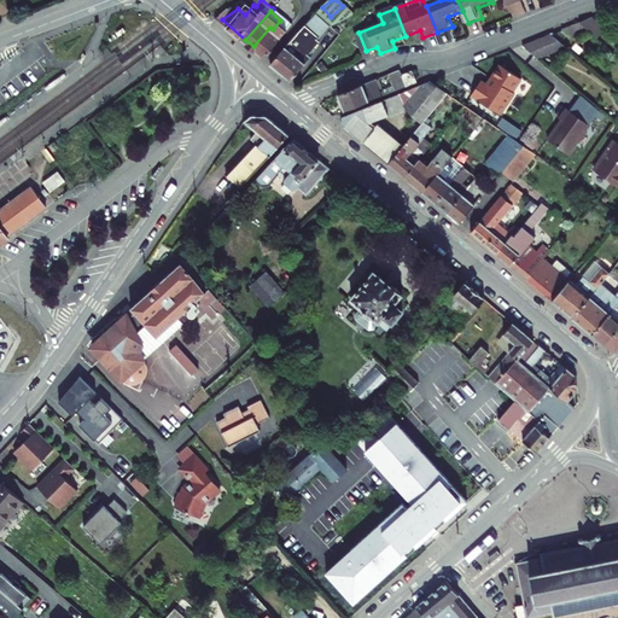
[(303,36),(277,66),(297,83),(318,59),(315,57),(326,44),(325,41),(337,27),(324,16),(303,36)]
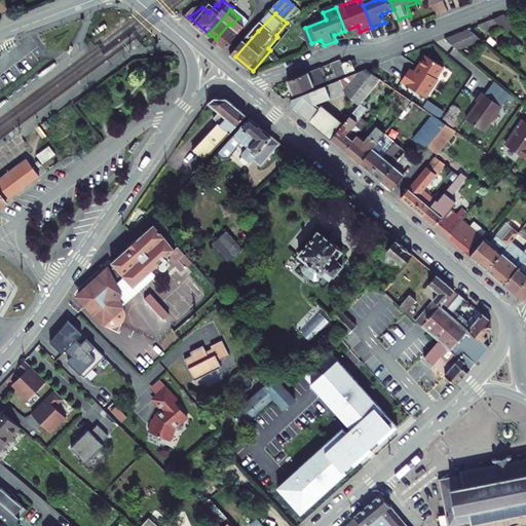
[(250,28),(238,17),(232,25),(229,24),(216,39),(229,51),(250,28)]
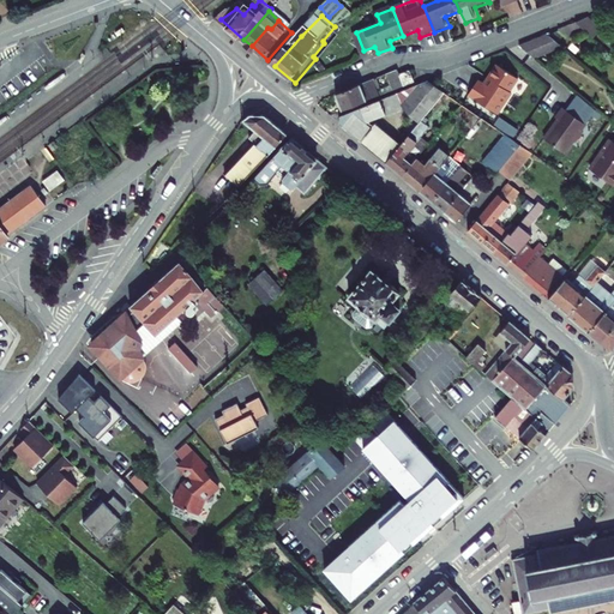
[(576,28),(588,37),(594,31),(582,20),(576,28)]
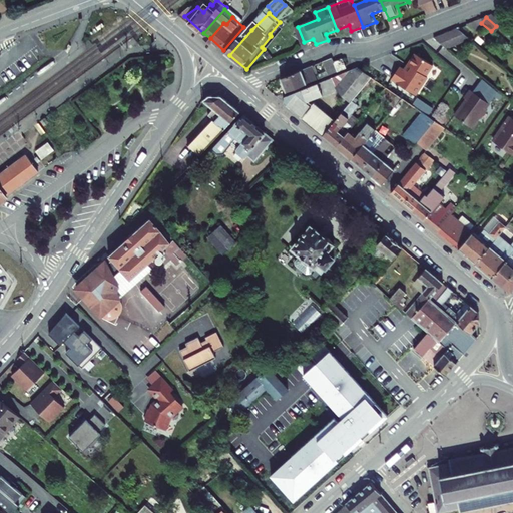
[(444,50),(468,40),(455,29),(431,39),(444,50)]
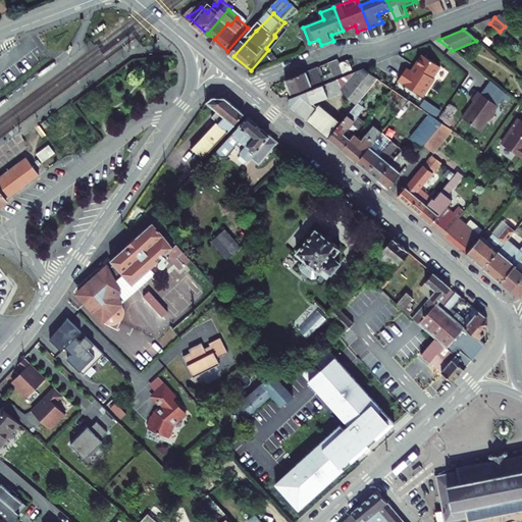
[(421,59),(410,74),(406,71),(397,84),(421,101),(433,84),(432,82),(439,71),(421,59)]
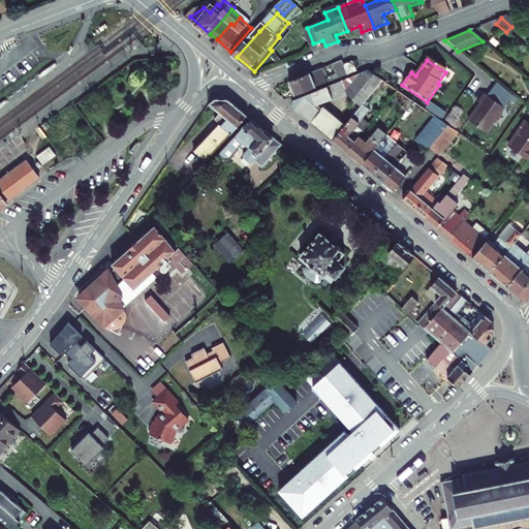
[(342,76),(351,73),(347,64),(346,61),(337,64),(342,76)]
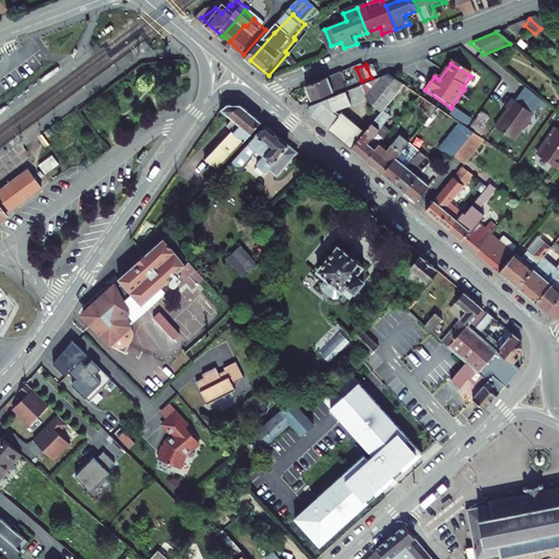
[(367,68),(371,78),(380,73),(376,64),(367,68)]
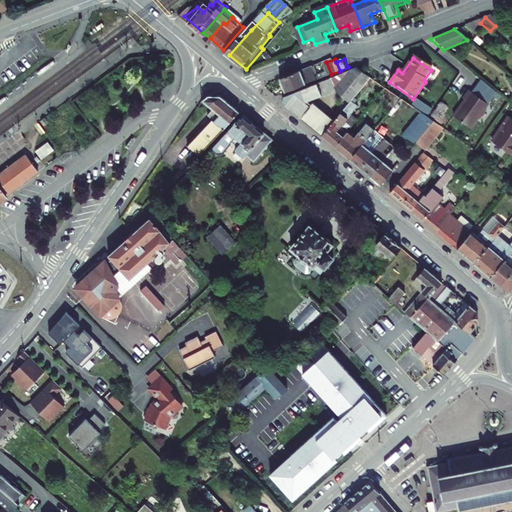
[(40,75),(56,63),(53,60),(37,72),(40,75)]
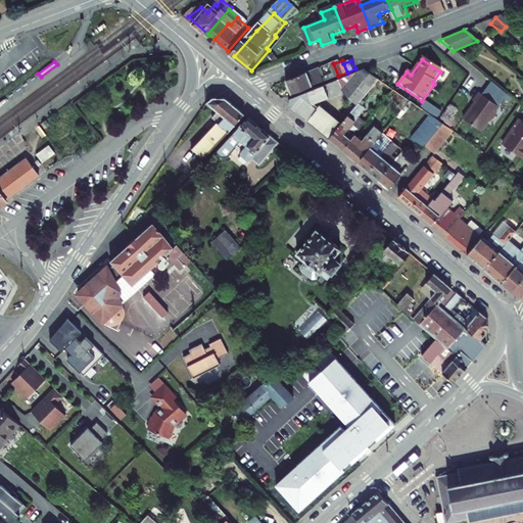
[(292,82),(297,94),(329,80),(324,67),(292,82)]
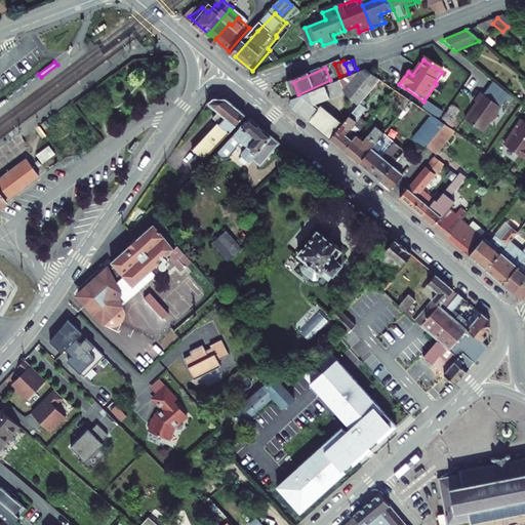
[(346,102),(356,111),(366,98),(378,83),(364,73),(289,105),(287,110),(314,131),(321,123),(323,125),(326,121),(323,118),(326,115),(320,110),(319,111),(316,109),(344,96),(346,102)]
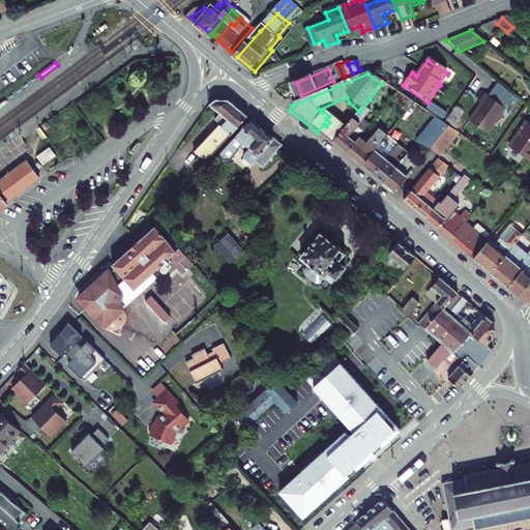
[(214,93),(208,97),(225,114),(209,129),(206,126),(192,141),(204,153),(246,108),(228,92),(214,93)]
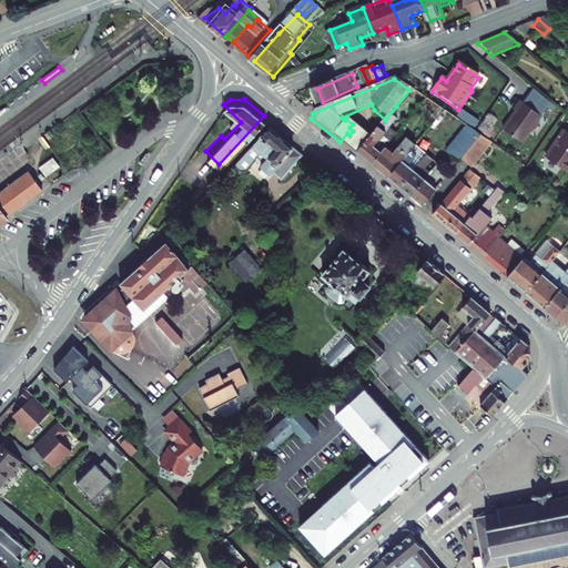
[(534,122),(537,117),(516,103),(510,113),(513,114),(508,122),(507,122),(500,132),(520,144),(528,132),(530,133),(536,123),(534,122)]
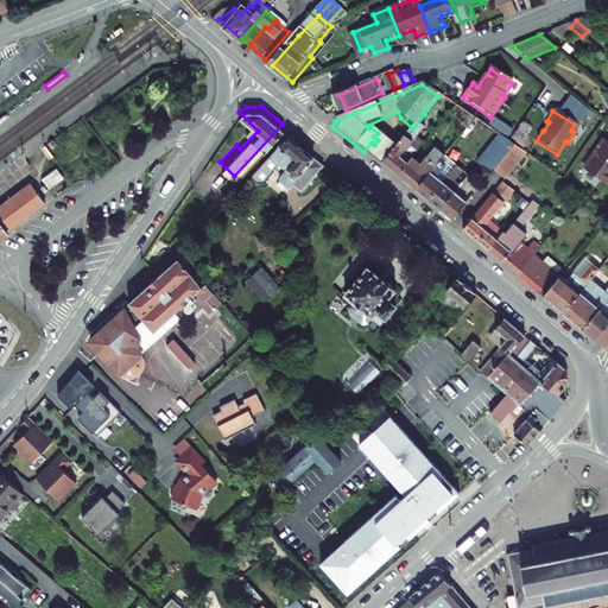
[(393,152),(381,168),(397,179),(411,162),(423,147),(416,140),(423,131),(418,127),(422,121),(424,122),(429,116),(424,114),(412,128),(398,146),(393,152)]
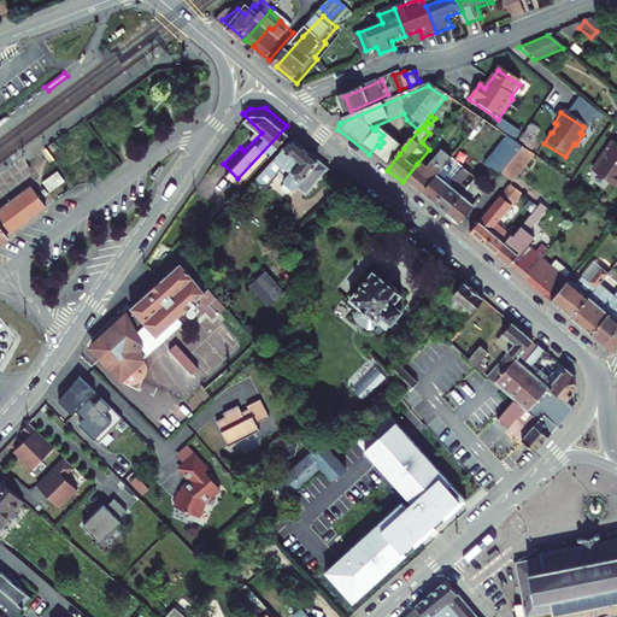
[(305,187),(329,160),(295,131),(256,172),(263,180),(275,166),(282,168),(286,171),(285,174),(286,176),(293,182),(295,182),(298,180),(305,187)]
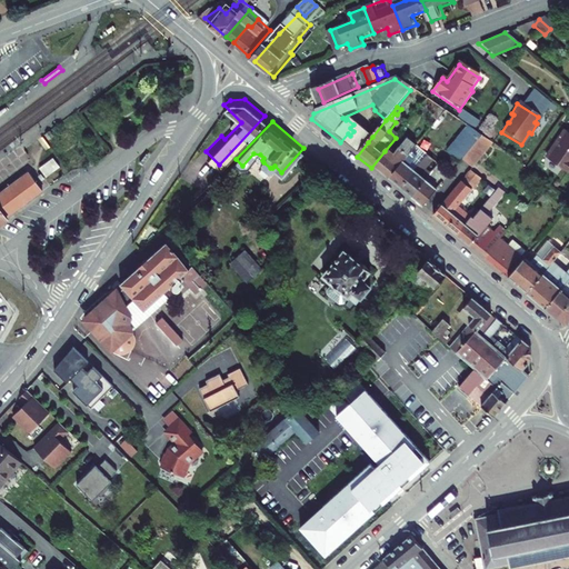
[(445,155),(468,173),(491,146),(466,128),(445,155)]
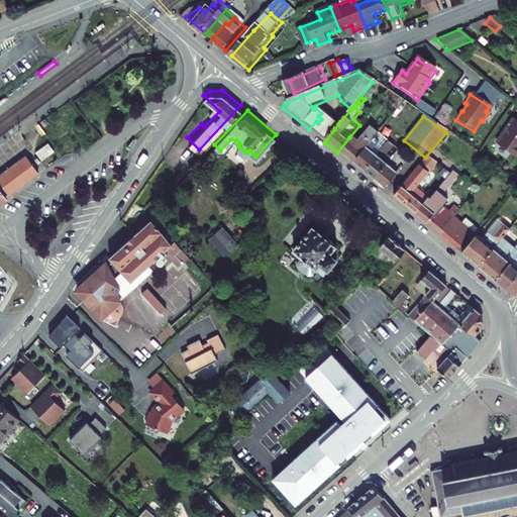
[(316,121),(309,129),(324,142),(334,129),(321,119),(318,123),(316,121)]
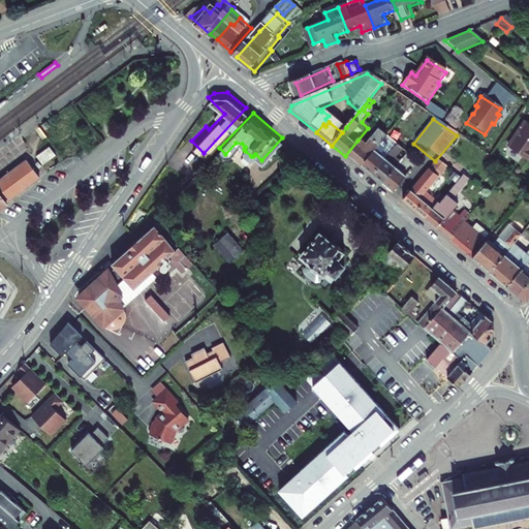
[(506,148),(527,161),(528,158),(528,125),(522,122),(506,148)]
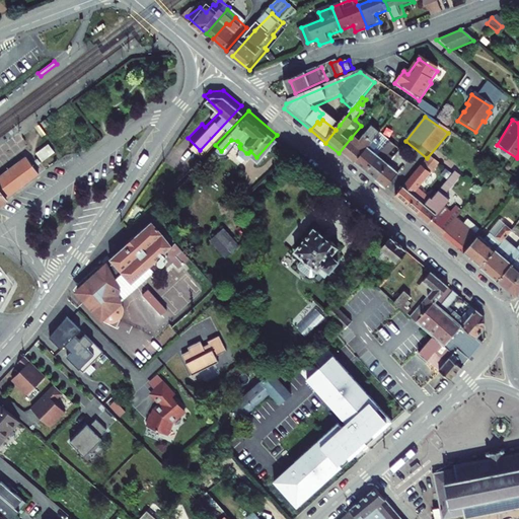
[(339,153),(354,166),(378,136),(370,129),(358,143),(351,138),(339,153)]
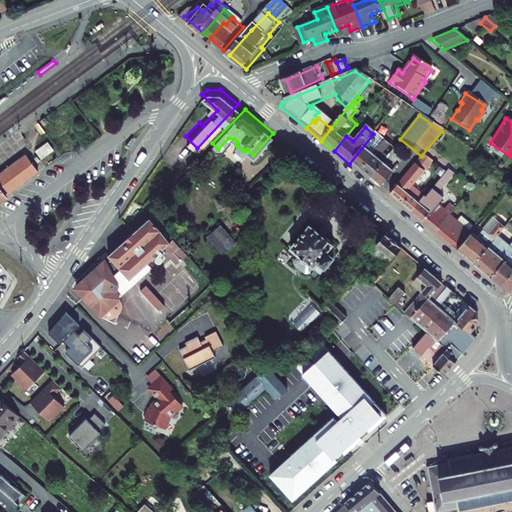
[(349,164),(358,172),(383,142),(379,139),(380,137),(374,132),(373,134),(349,164)]
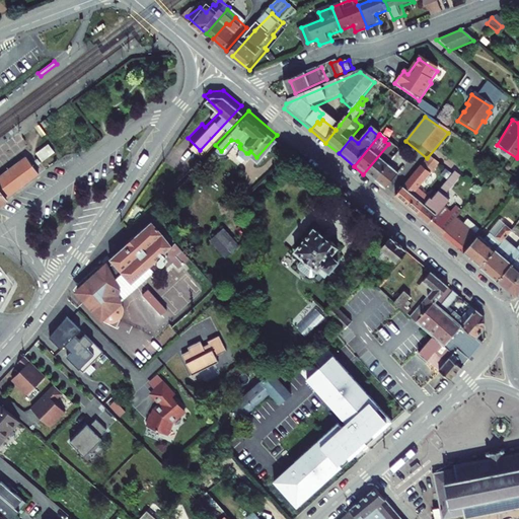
[(388,144),(363,174),(373,182),(385,167),(390,161),(386,158),(393,149),(388,144)]
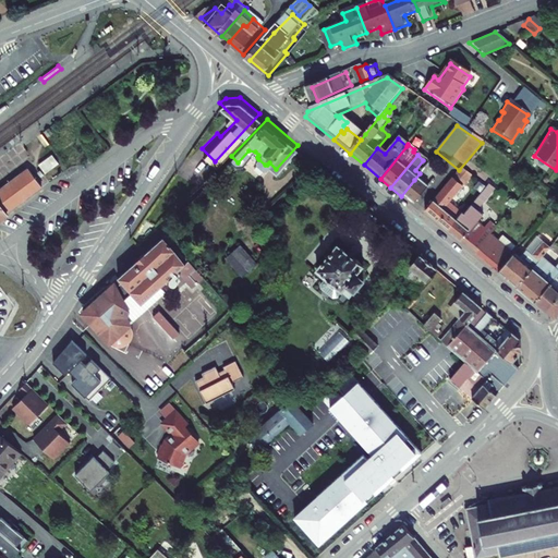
[(46,174),(59,165),(52,156),(39,165),(46,174)]
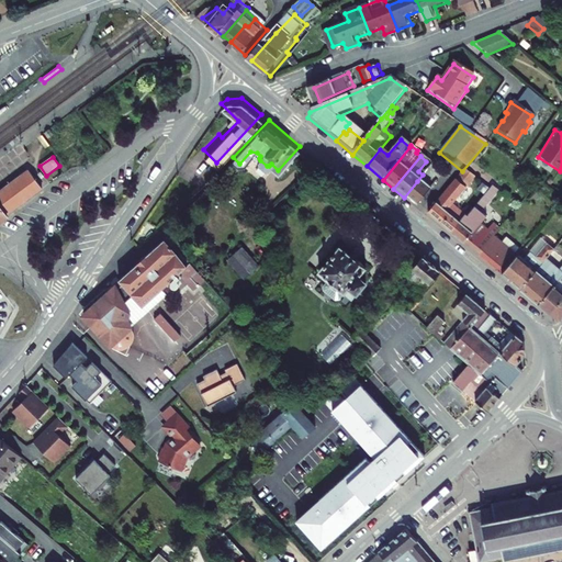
[(430,165),(423,175),(426,177),(428,175),(437,181),(442,175),(430,165)]
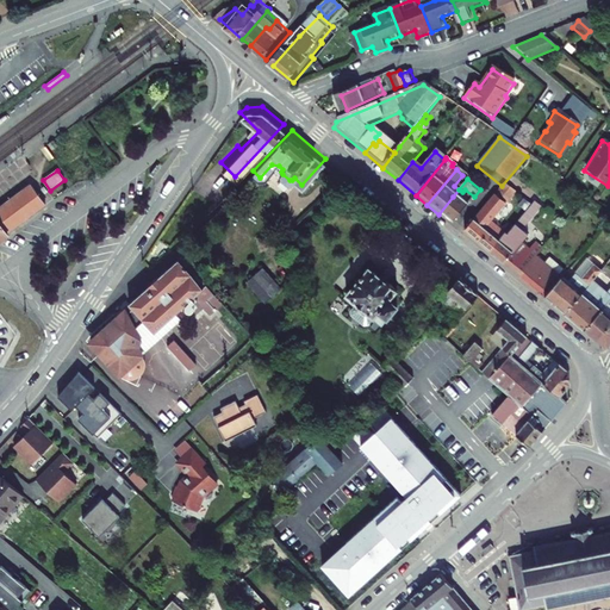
[(48,205),(32,186),(0,209),(0,244),(12,236),(11,234),(29,219),(48,205)]
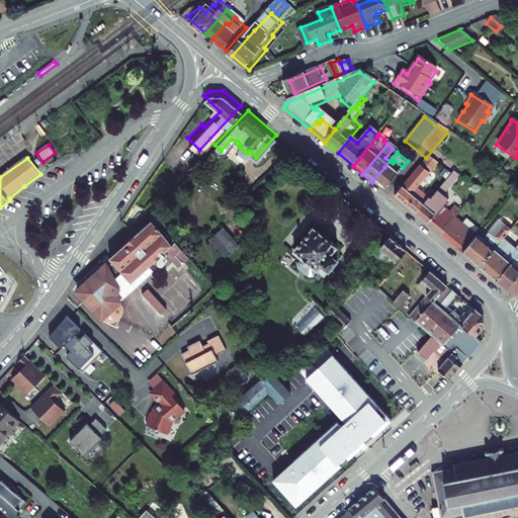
[(434,165),(426,158),(393,199),(414,217),(425,198),(428,201),(432,196),(418,185),(434,165)]
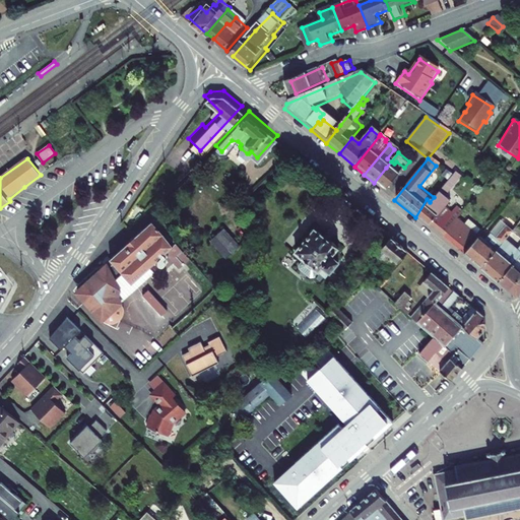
[(435,208),(456,182),(450,177),(434,197),(430,202),(427,199),(415,217),(442,239),(455,222),(440,210),(439,211),(435,208)]
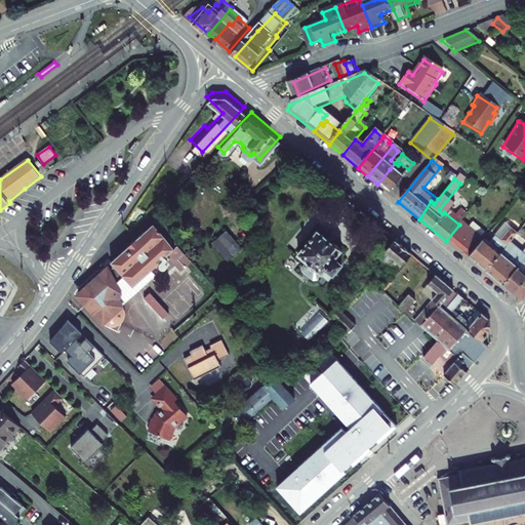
[(153,264),(175,242),(153,219),(112,258),(116,263),(125,273),(134,282),(153,264)]
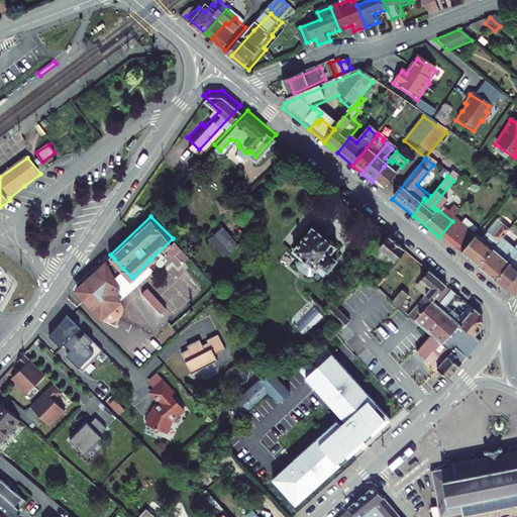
[(480,242),(475,238),(460,255),(478,270),(492,252),(497,245),(513,226),(506,220),(501,226),(491,238),(487,234),(480,242)]
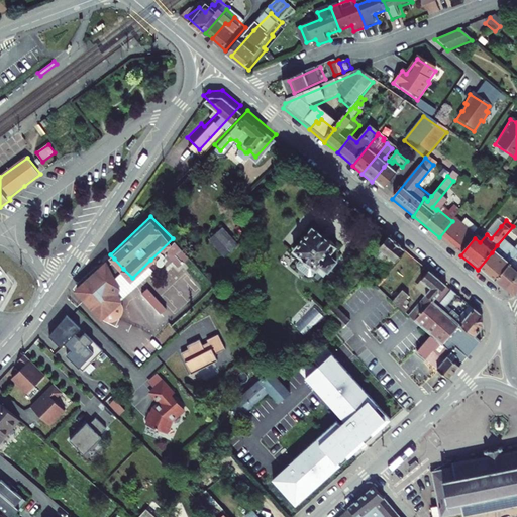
[(439,237),(460,255),(475,238),(452,221),(439,237)]
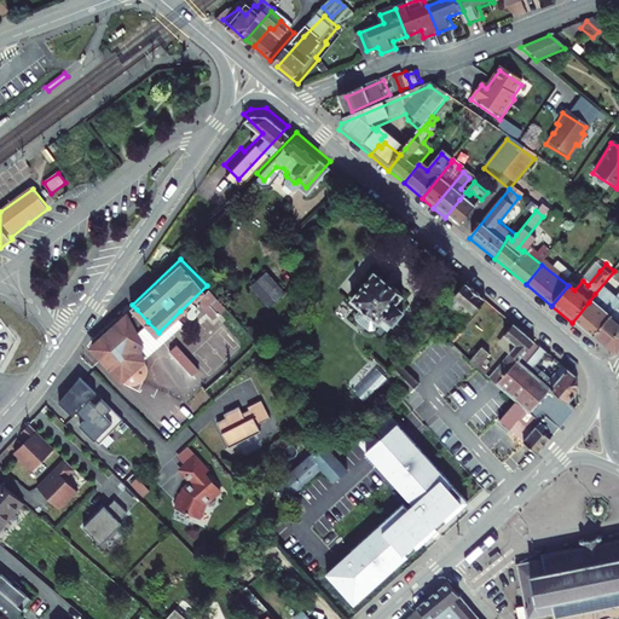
[(389,281),(375,267),(352,293),(368,307),(362,314),(379,329),(385,322),(387,325),(403,307),(394,299),(403,289),(392,278),(389,281)]
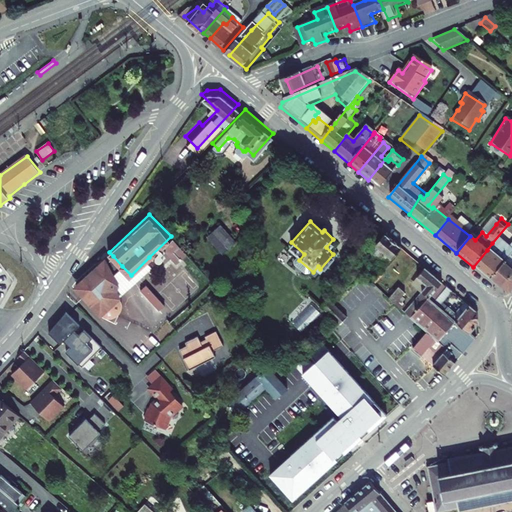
[(492,221),(482,232),(486,236),(496,224),(492,221)]
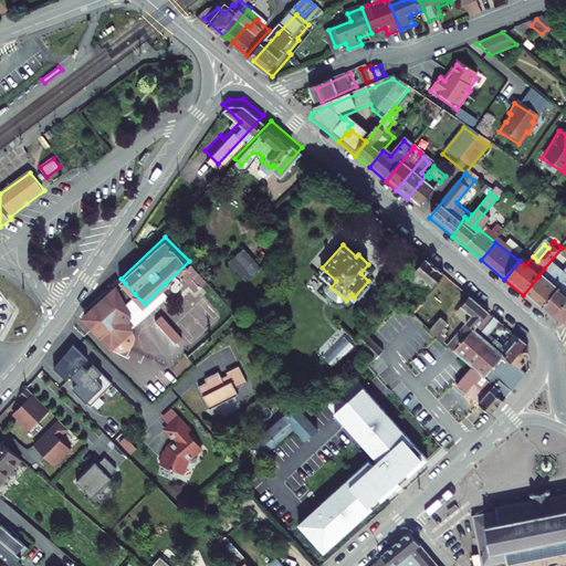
[(244,249),(231,260),(249,279),(261,268),(244,249)]
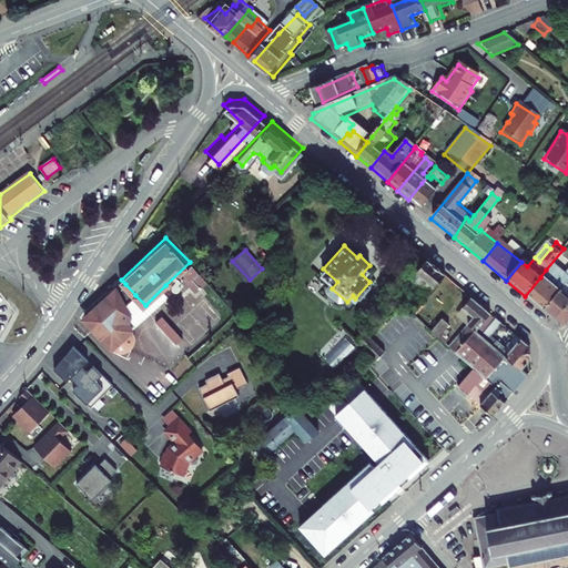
[(232,261),(230,263),(247,282),(250,280),(232,261)]
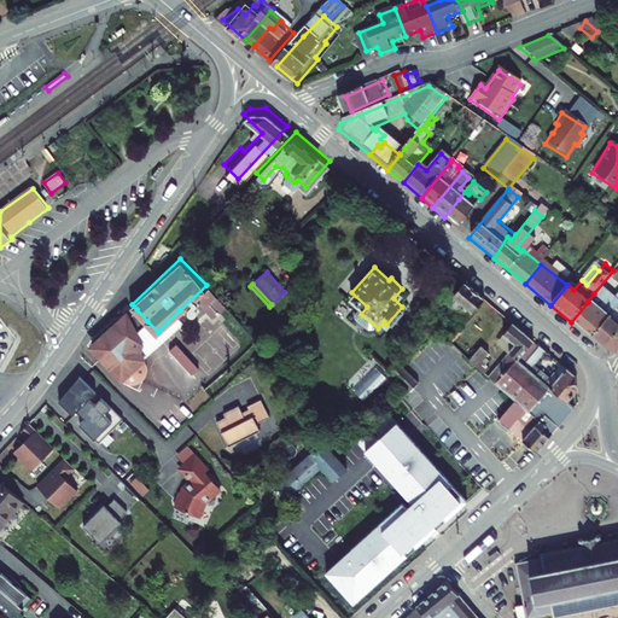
[(461,307),(471,314),(482,301),(462,285),(438,312),(447,319),(450,314),(453,316),(461,307)]
